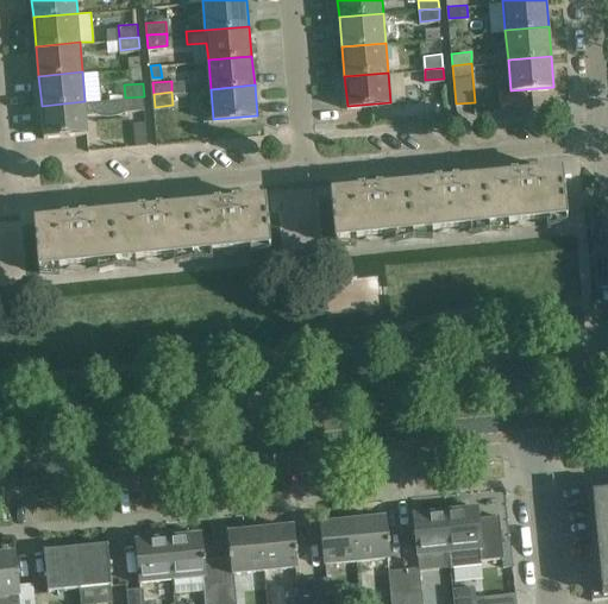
[(144,96),(125,98),(126,109),(145,107),(144,96)]
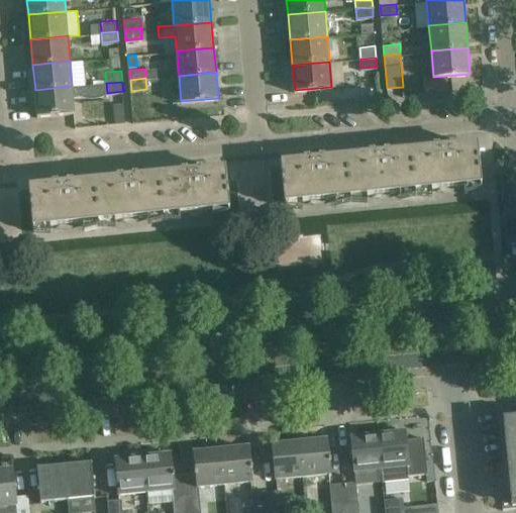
[(72,86),(35,90),(37,115),(74,112),(72,86)]
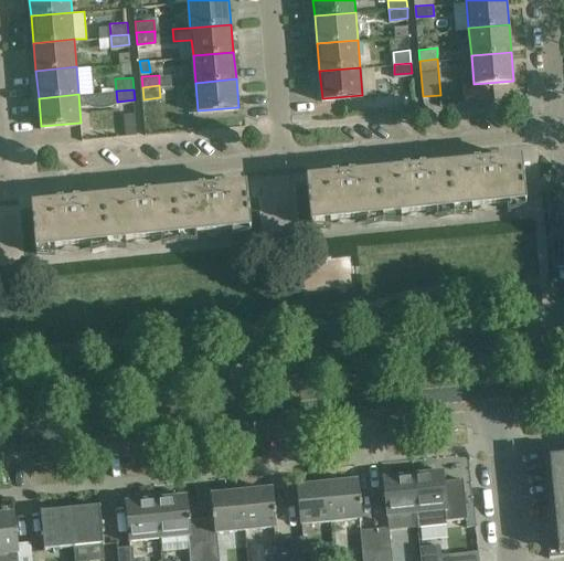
[(124,112),(126,133),(137,133),(135,110),(124,112)]
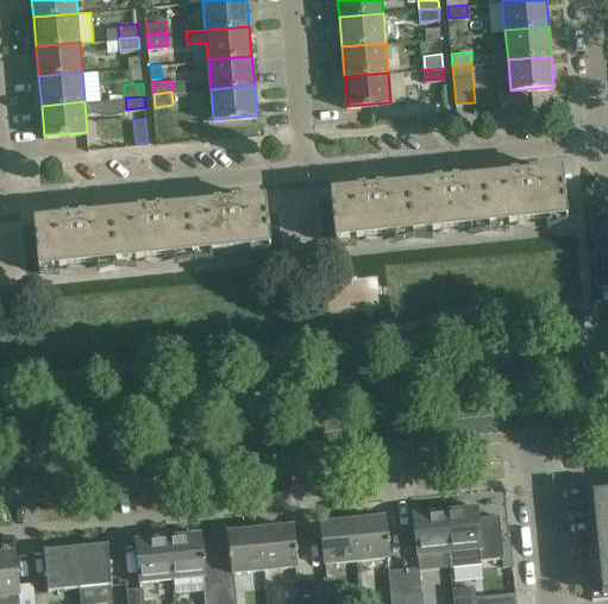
[(562,170),(484,177),(489,222),(564,215),(565,220),(566,220),(562,170)]
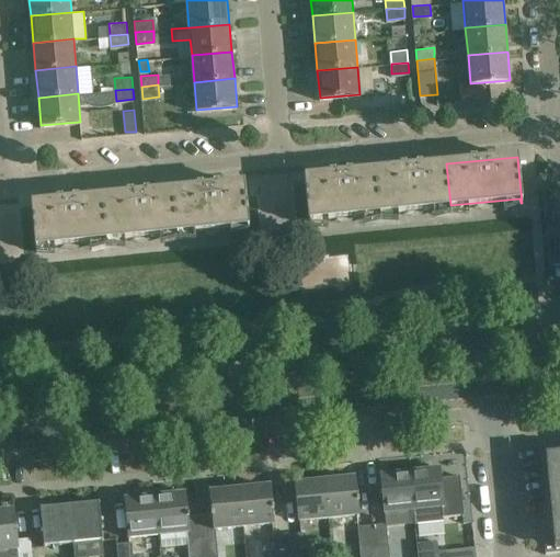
[(376,170),(380,212),(450,205),(446,163),(376,170)]
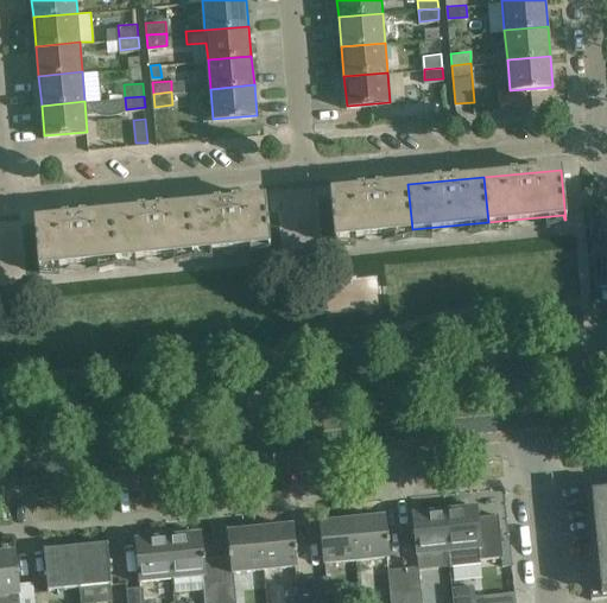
[(330,191),(335,242),(337,242),(336,236),(412,229),(408,184),(330,191)]
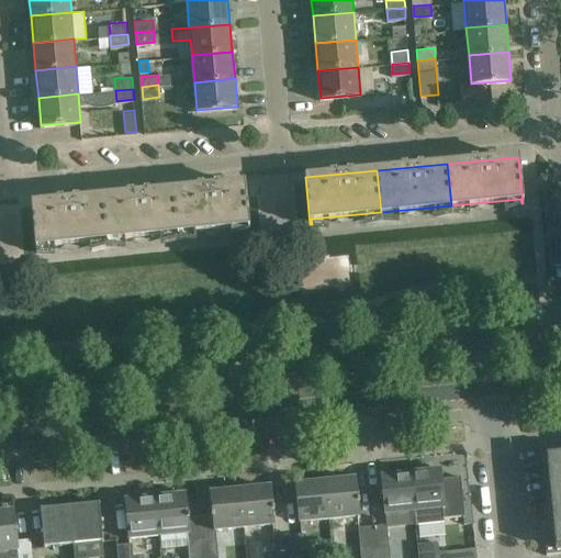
[(245,183),(174,190),(178,232),(247,225),(248,230),(249,230),(245,183)]
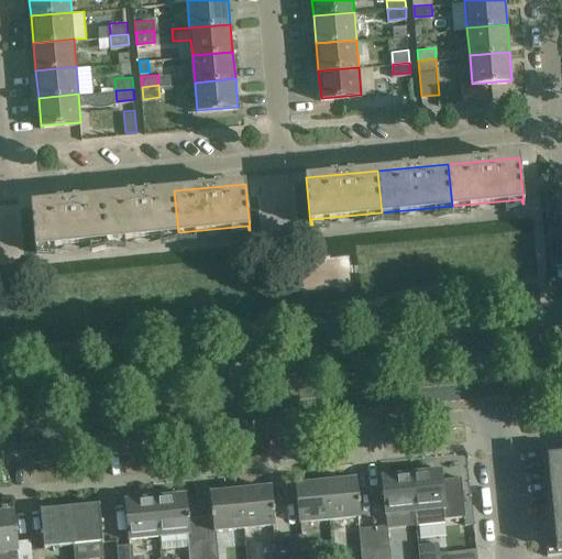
[(174,190),(103,197),(107,239),(178,232),(174,190)]
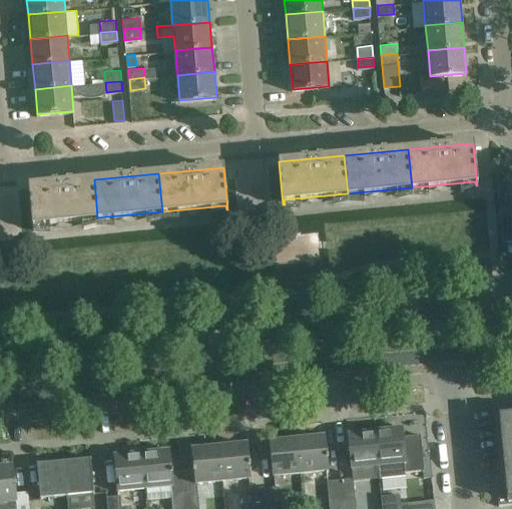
[(29,185),(33,228),(34,228),(34,223),(97,217),(94,179),(29,185)]
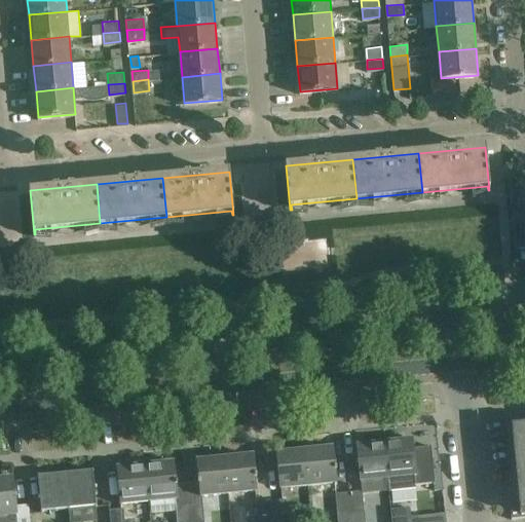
[(330,234),(283,235),(283,265),(331,264),(330,234)]
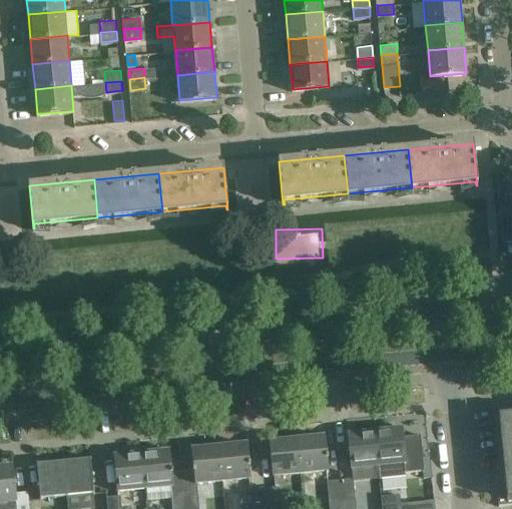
[(511,413),(499,414),(507,495),(498,496),(499,504),(511,503),(511,413)]
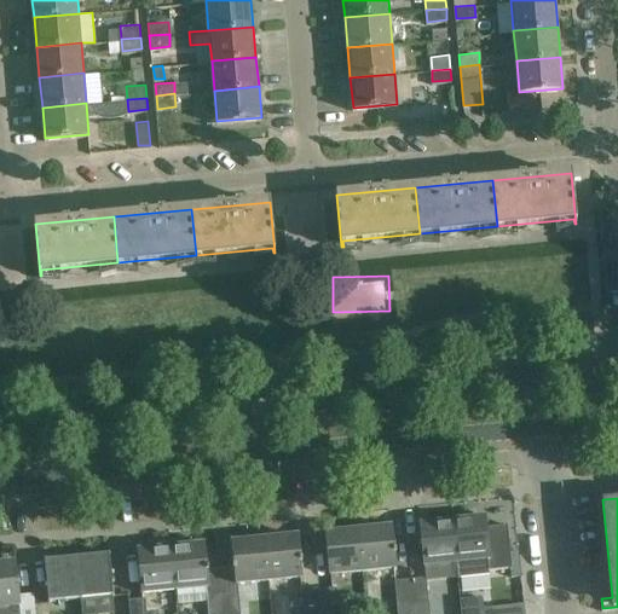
[(452,519),(451,519),(456,561),(487,559),(489,567),(512,565),(508,522),(486,525),(485,515),(471,516),(471,510),(451,511),(452,519)]
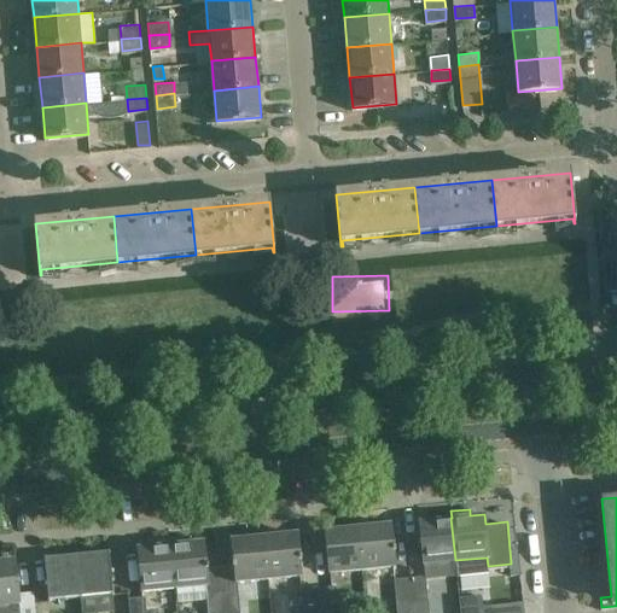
[(455,560),(450,518),(419,520),(424,564),(455,560)]
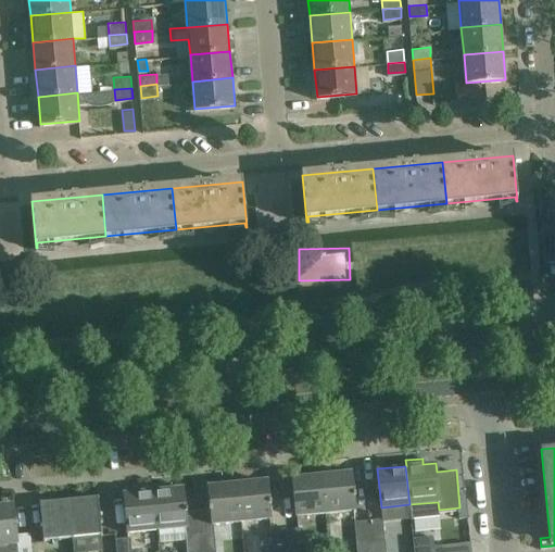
[(351,471),(322,474),(325,513),(355,510),(351,471)]
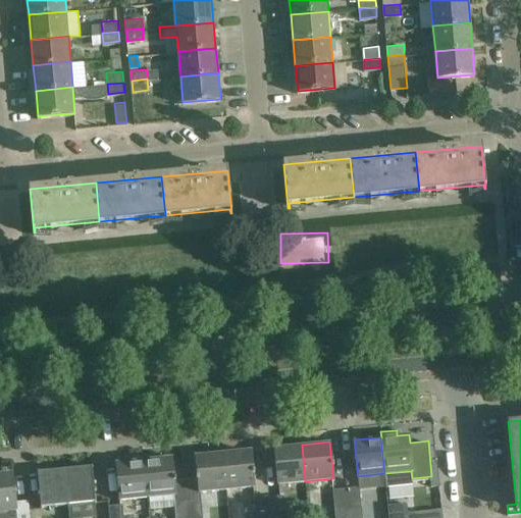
[(278,483),(305,481),(302,445),(275,448),(278,483)]
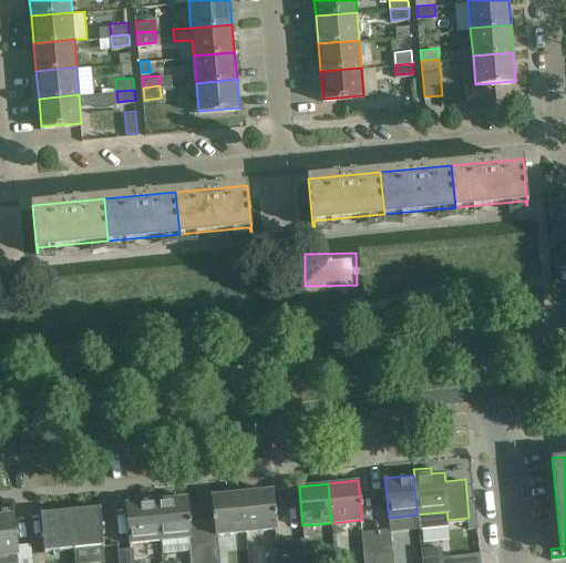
[(273,489),(242,492),(246,531),(276,528),(273,489)]
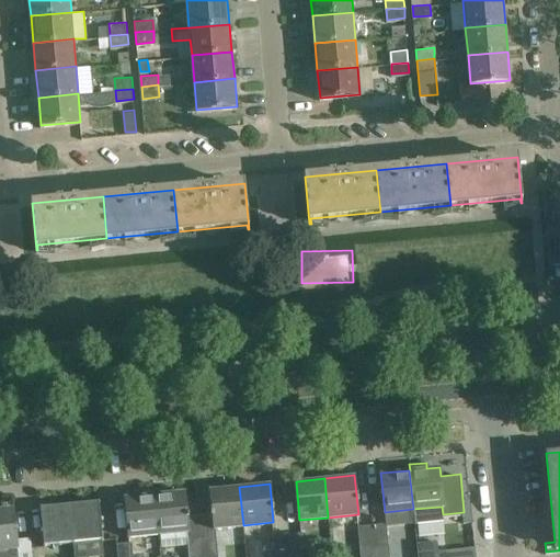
[(173,487),(155,489),(159,533),(189,531),(186,513),(184,491),(173,492),(173,487)]
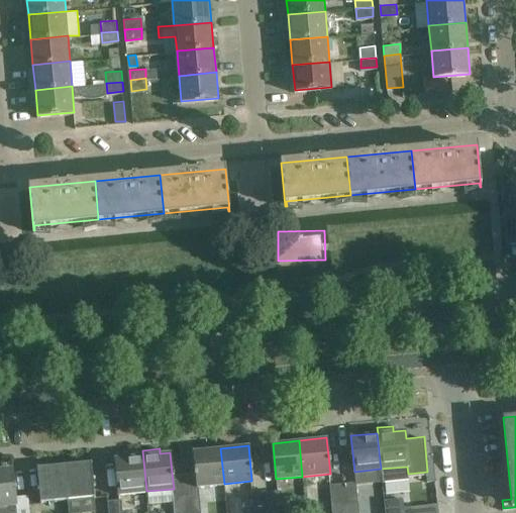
[(198,486),(224,484),(220,448),(194,450),(198,486)]
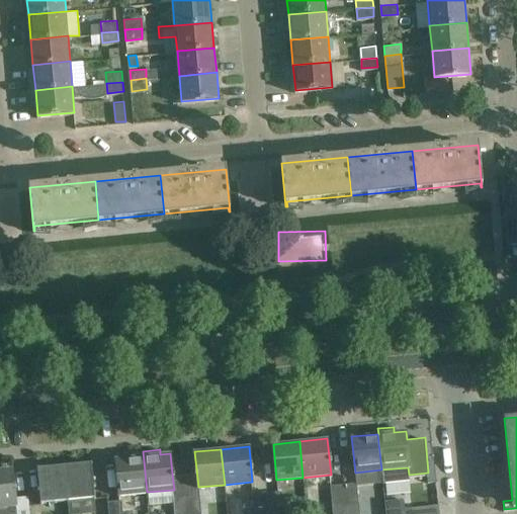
[(143,451),(126,452),(127,458),(116,459),(117,479),(119,495),(147,492),(143,451)]
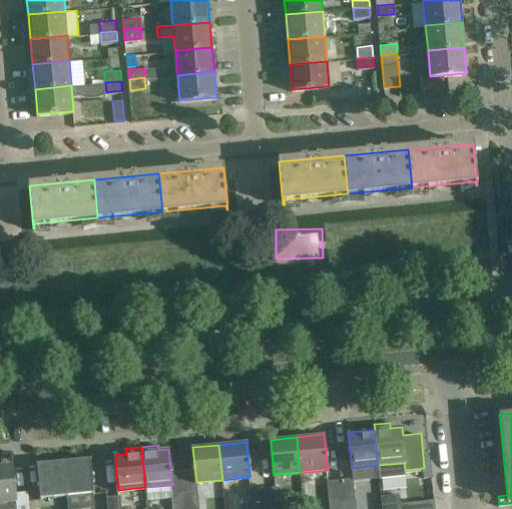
[(64,459),(67,495),(94,492),(91,457),(64,459)]
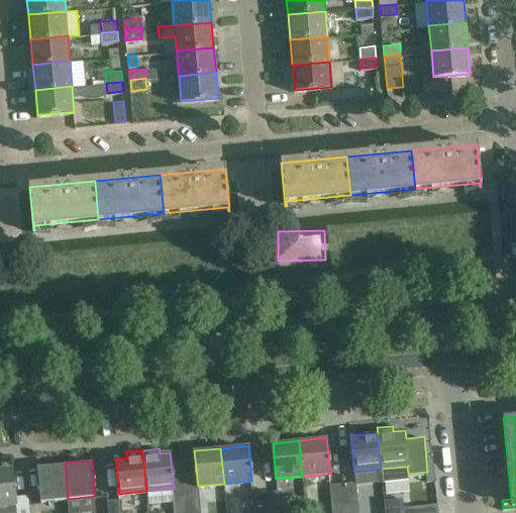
[(68,499),(65,463),(37,466),(41,501),(68,499)]
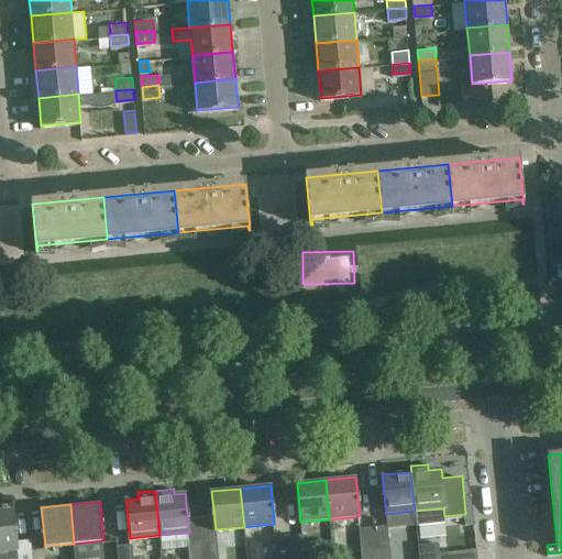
[(0,558),(7,558),(19,557),(19,549),(14,510),(0,511),(0,558)]
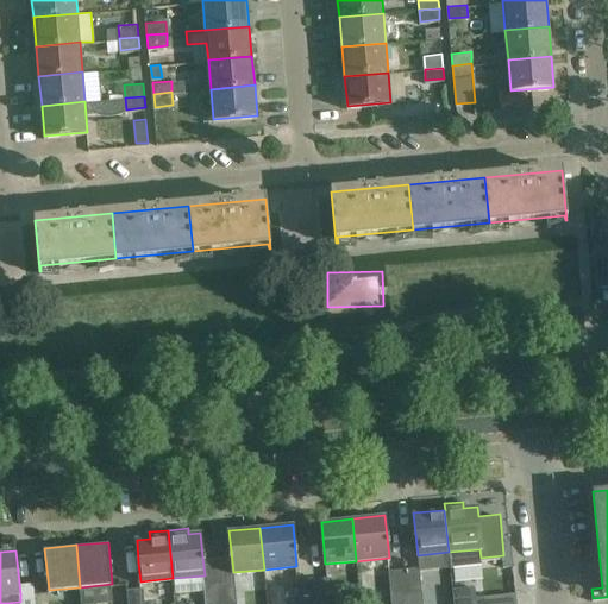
[(405,567),(407,603),(422,603),(420,566),(405,567)]
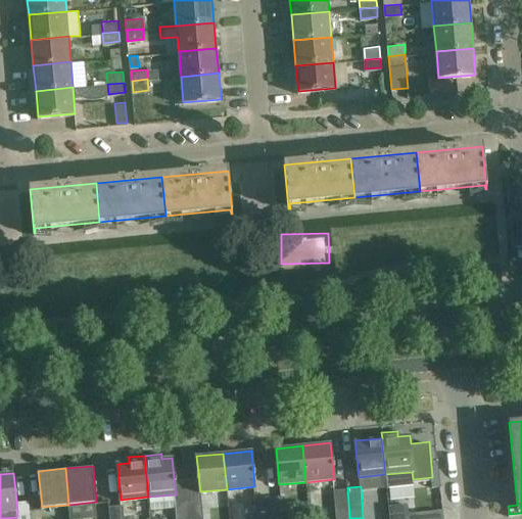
[(336,518),(349,518),(347,487),(334,489),(336,518)]
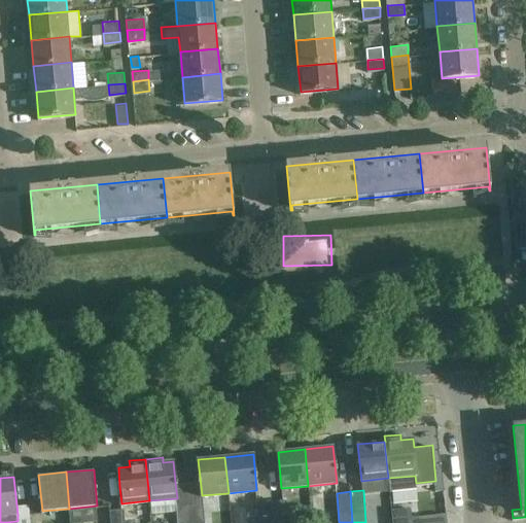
[(270,500),(272,522),(285,522),(283,499),(270,500)]
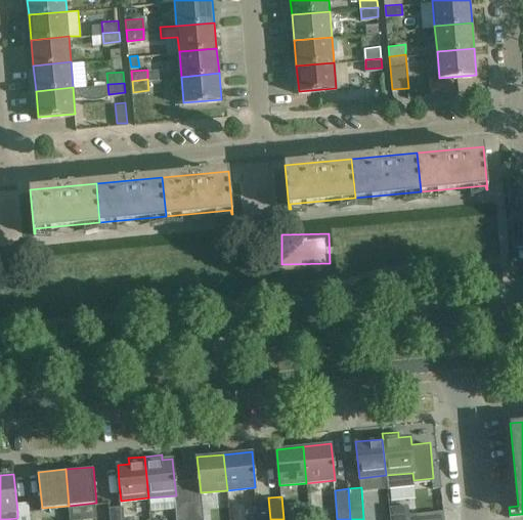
[(204,519),(202,497),(187,500),(189,519),(204,519)]
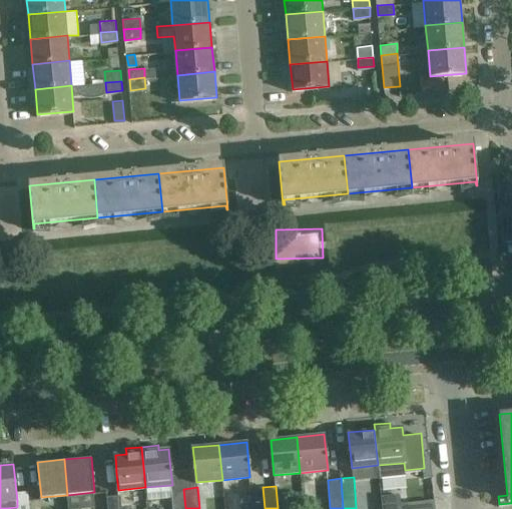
[(265,508),(263,487),(249,488),(251,508),(265,508)]
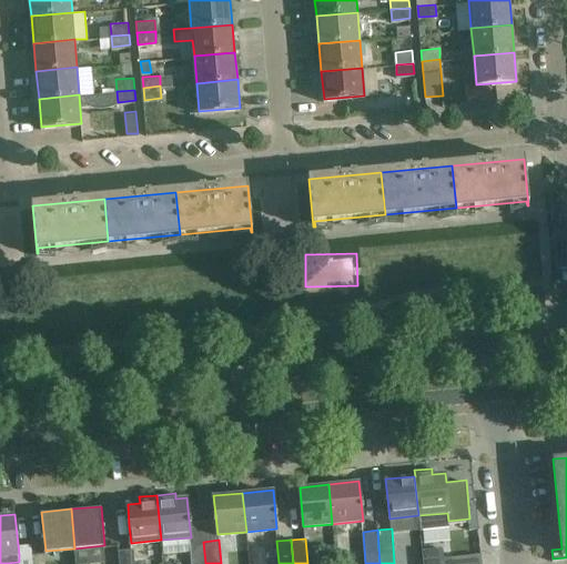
[(205,563),(203,542),(190,543),(191,563),(205,563)]
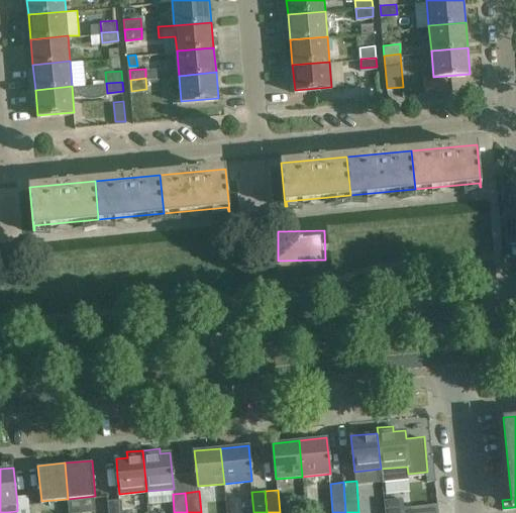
[(122,512),(121,498),(107,499),(108,512),(122,512)]
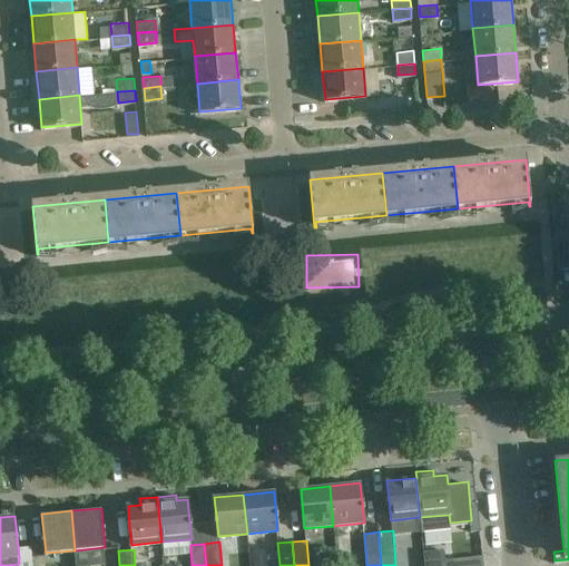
[(424,565),(454,565),(454,560),(442,562),(441,550),(424,552),(424,565)]
